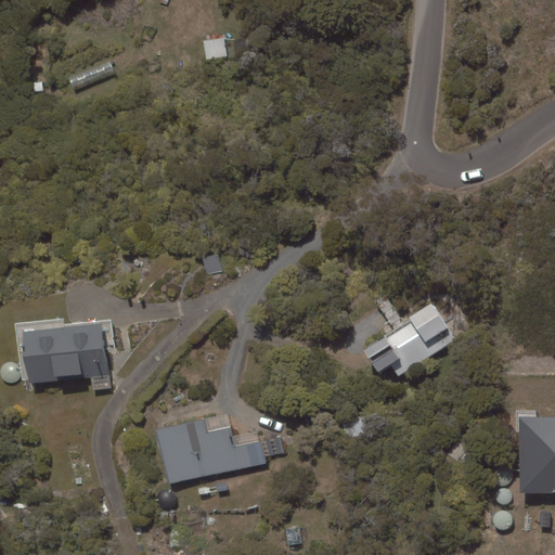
[(226,38),(204,40),(206,60),(228,56),(226,38)]
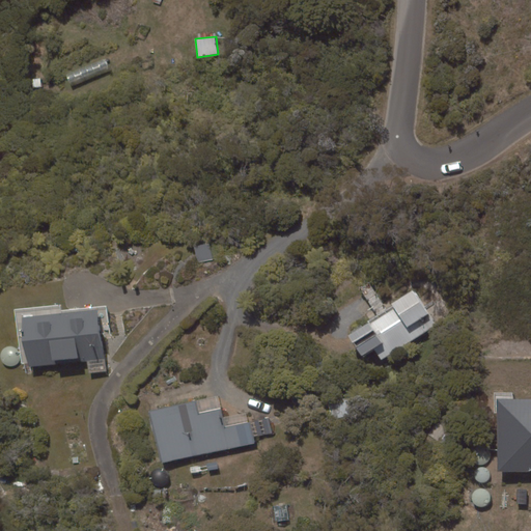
[(65,74),(71,88),(111,72),(106,58),(65,74)]
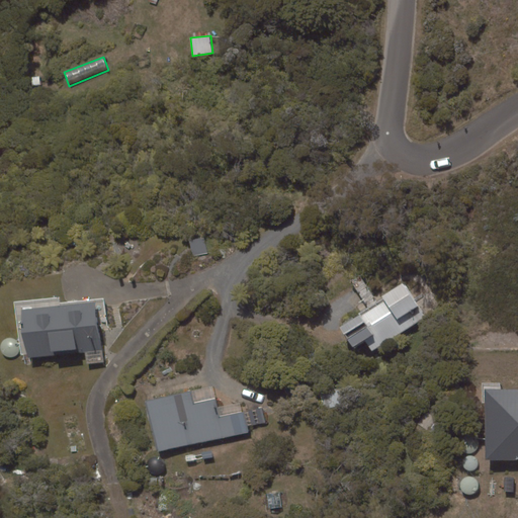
[(31,86),(40,85),(40,76),(31,77),(31,86)]
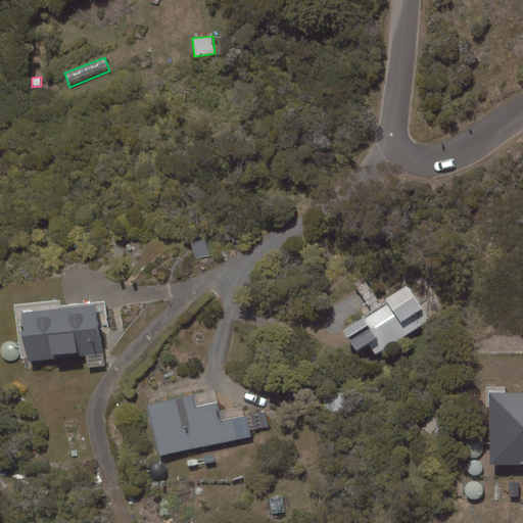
[(194,258),(209,255),(206,240),(191,242),(194,258)]
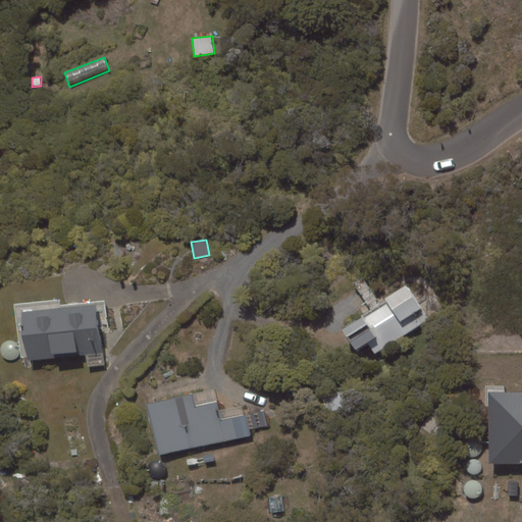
[(428,319),(406,284),(384,299),(385,301),(361,316),(362,318),(343,330),(356,350),(368,342),(375,353),(428,319)]
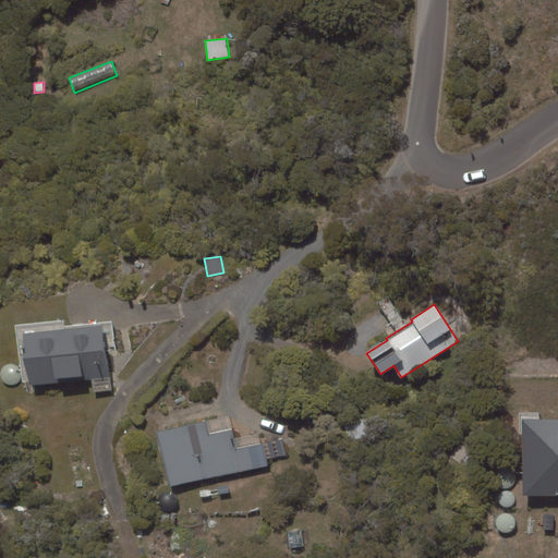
[(105,325),(22,334),(28,386),(92,379),(93,392),(111,390),(105,325)]
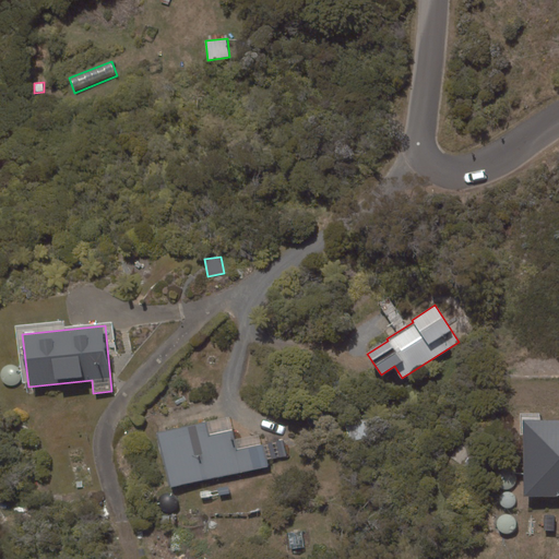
[(169,488),(269,467),(268,461),(286,456),(283,439),(261,443),(260,433),(235,439),(230,417),(157,432),(169,488)]
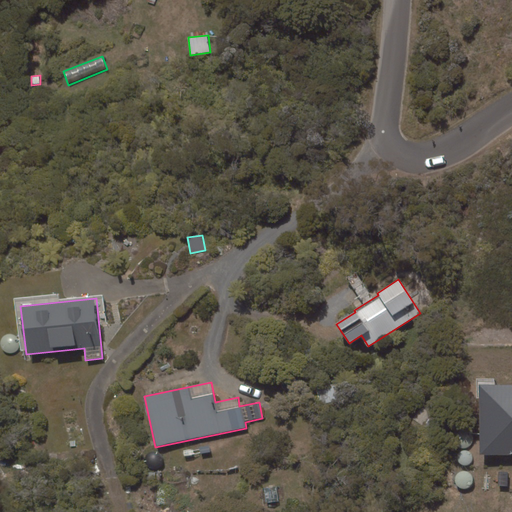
[(479,455),(511,455),(511,384),(479,385),(479,455)]
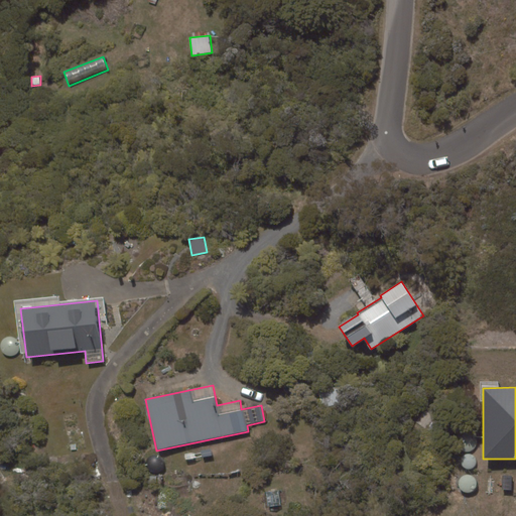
[(503,476),(502,490),(512,490),(512,477),(503,476)]
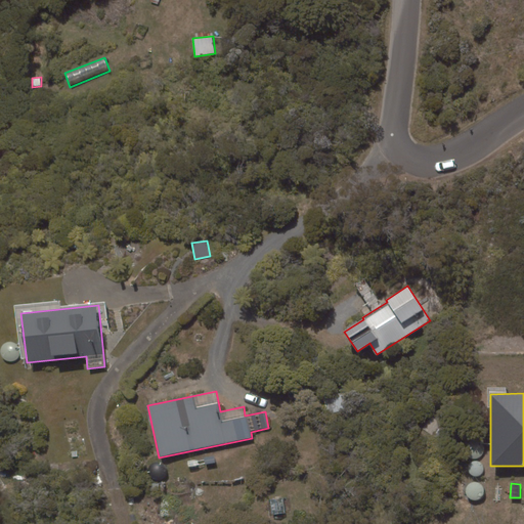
[(284,498),(270,499),(272,515),(286,513),(284,498)]
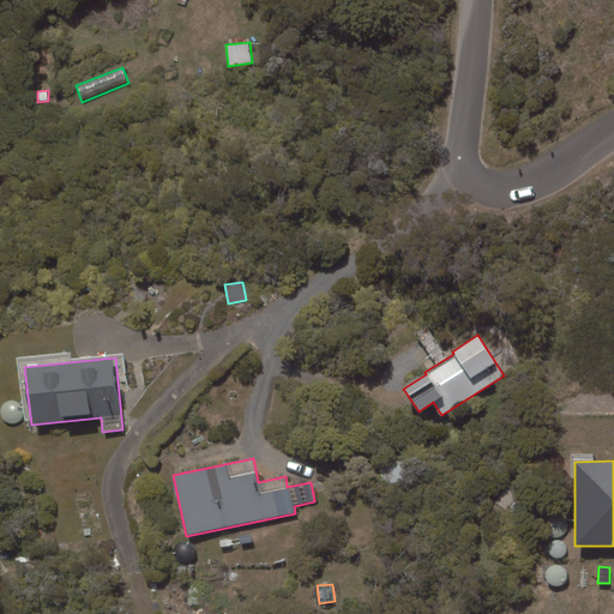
All buildings are outlined.
